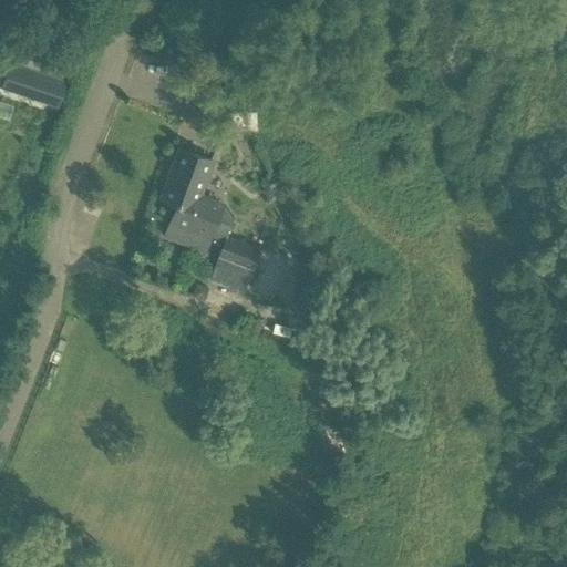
[(11,62),(2,88),(57,106),(65,81),(11,62)]
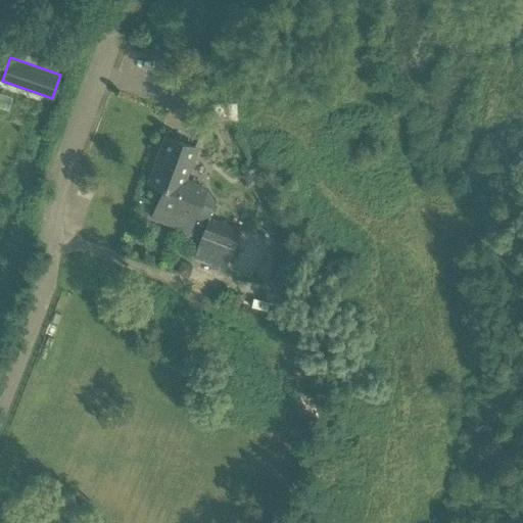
[(195,218),(206,222),(192,259),(224,271),(240,229),(208,218),(212,206),(201,202),(207,187),(186,179),(197,148),(164,136),(147,183),(161,188),(150,219),(189,233),(195,218)]
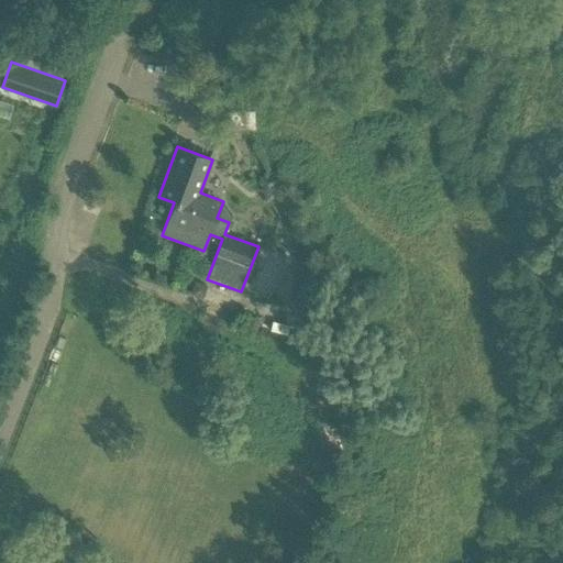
[(247,316),(244,333),(254,335),(258,318),(247,316)]
